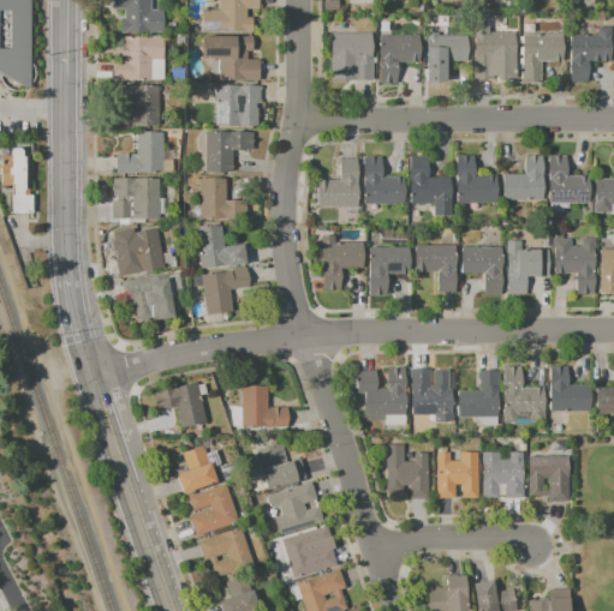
[(31,88),(0,72),(0,0),(31,0),(31,88)]
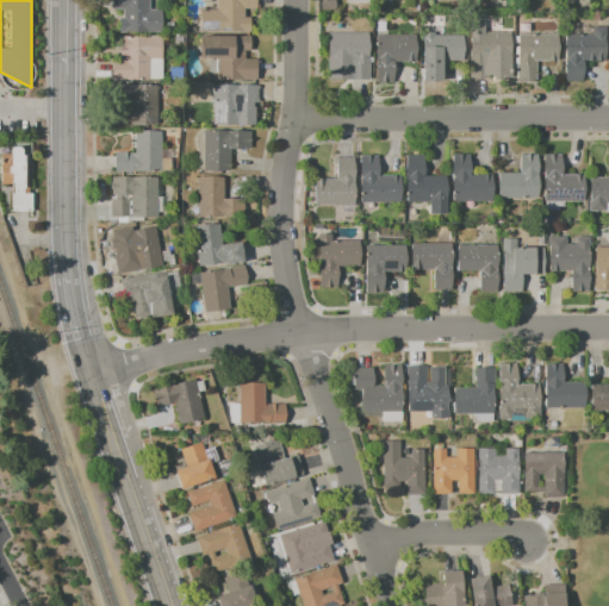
[(150,0),(150,8),(162,8),(162,31),(120,30),(120,17),(124,17),(124,7),(113,7),(113,0),(150,0)]
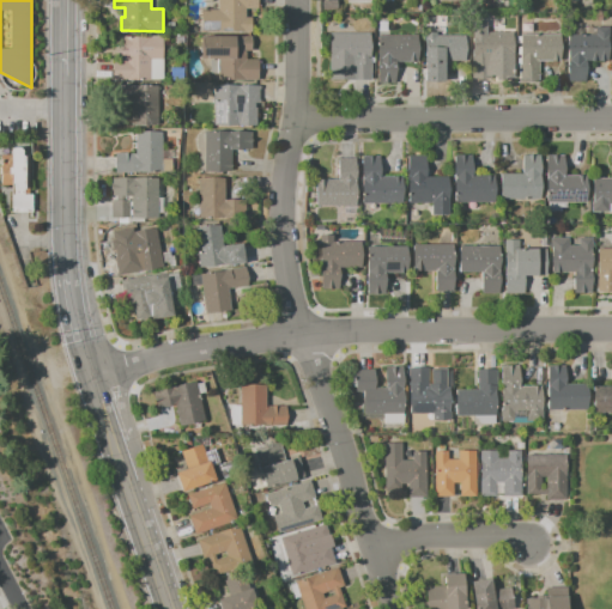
[(253,30),(203,30),(203,7),(219,7),(219,0),(259,0),(259,6),(247,6),(247,14),(253,14),(253,30)]
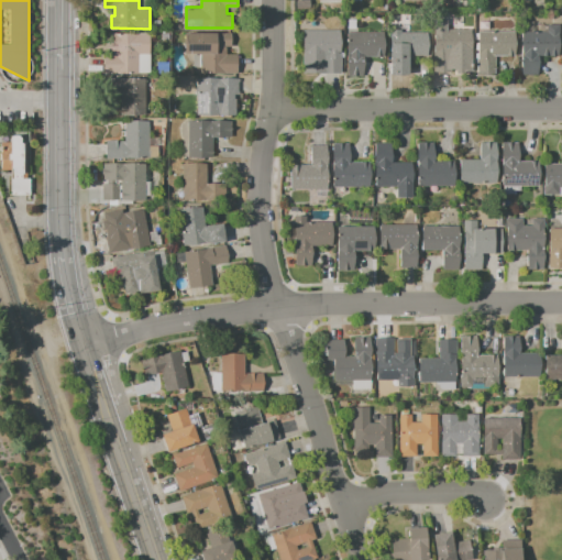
[(559,55),(539,54),(539,74),(521,74),(522,30),(548,31),(548,23),(560,24),(559,55)]
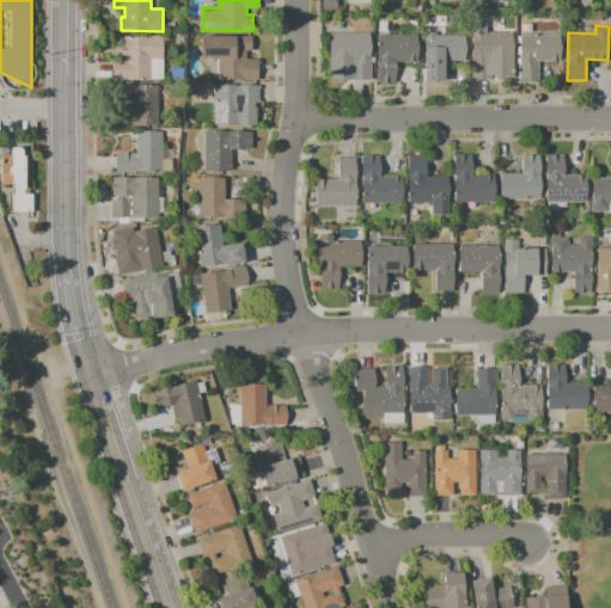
[(372,79),(330,80),(329,32),(371,31),(372,79)]
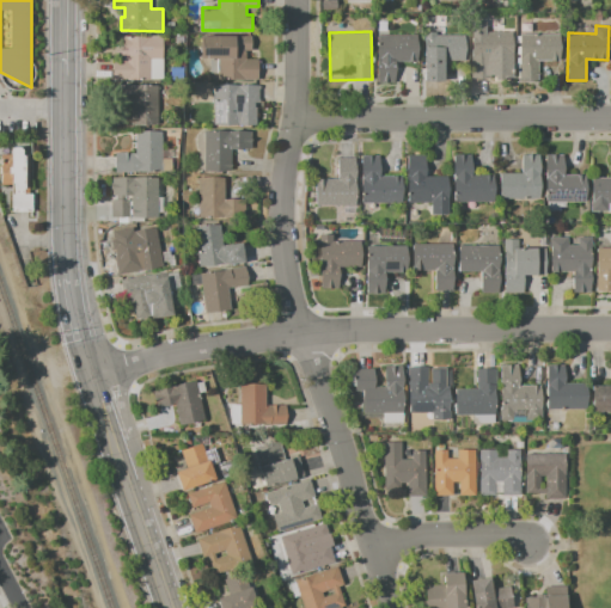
[(513,31),(513,56),(493,56),(493,78),(475,78),(475,31),(513,31)]
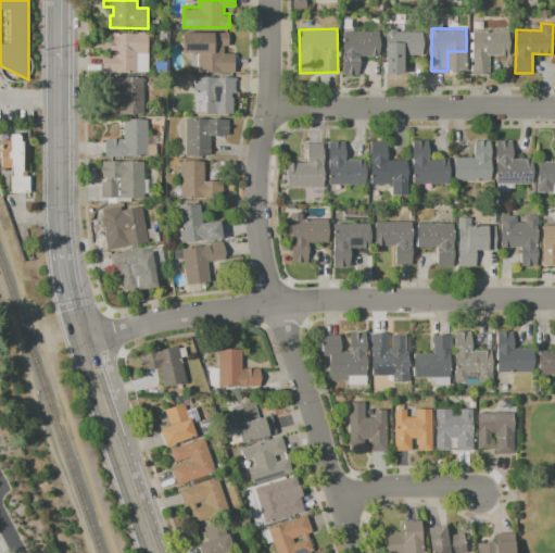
[(148,30),(148,52),(137,52),(137,71),(103,71),(103,52),(113,52),(113,45),(110,45),(110,30),(148,30)]
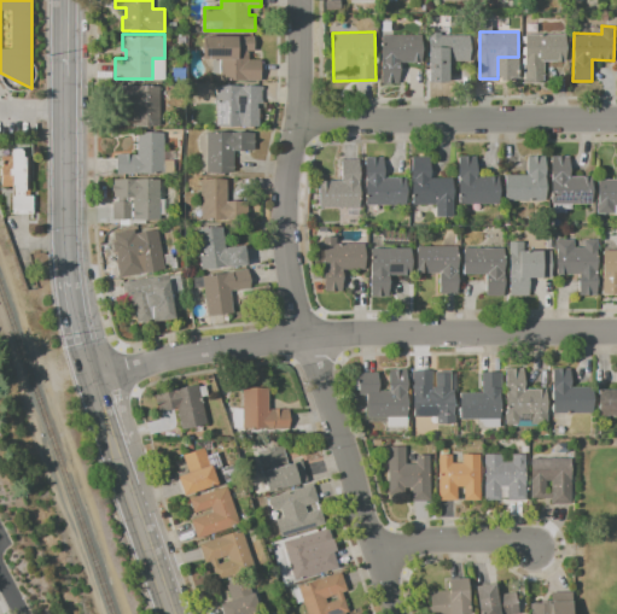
[(261,79),(221,79),(221,58),(203,57),(204,34),(255,34),(255,50),(250,50),(250,58),(261,58),(261,79)]
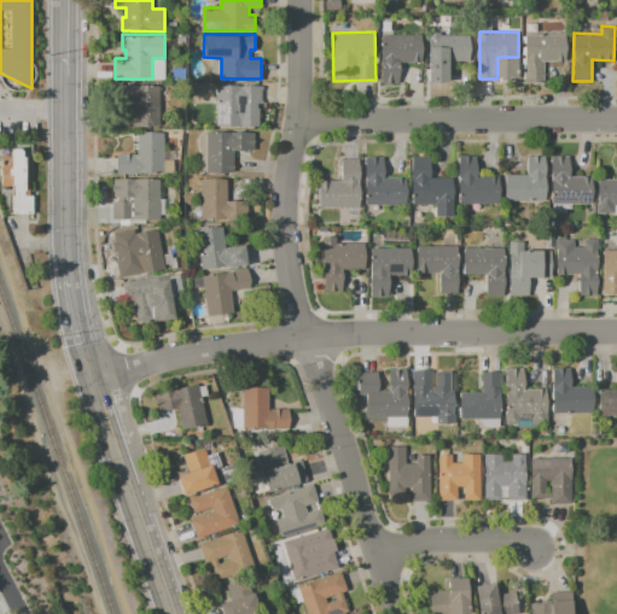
[(565,34),(565,59),(545,59),(545,81),(525,81),(527,34),(565,34)]
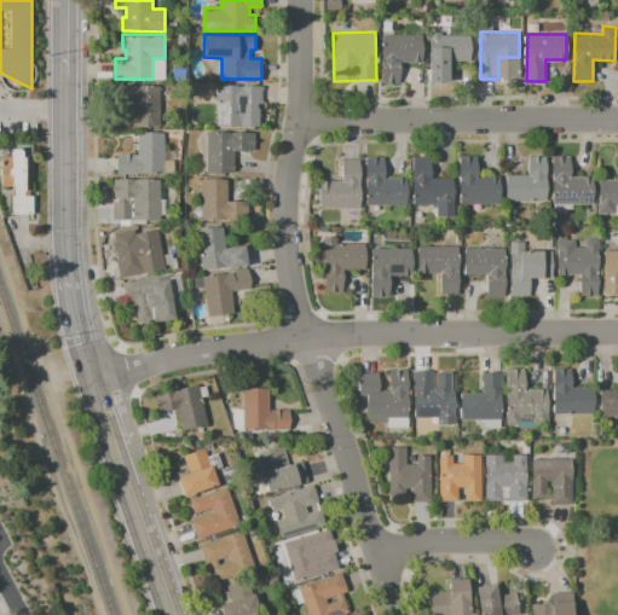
[(422,35),(422,61),(402,61),(402,82),(383,82),(383,35),(422,35)]
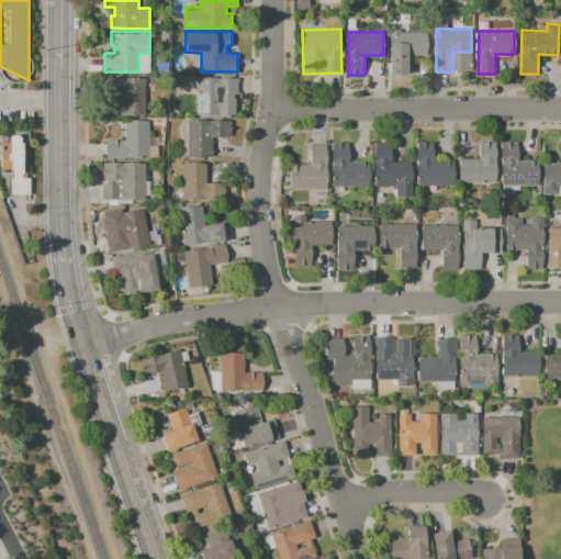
[(428,33),(427,56),(408,56),(408,76),(392,76),(392,33),(428,33)]
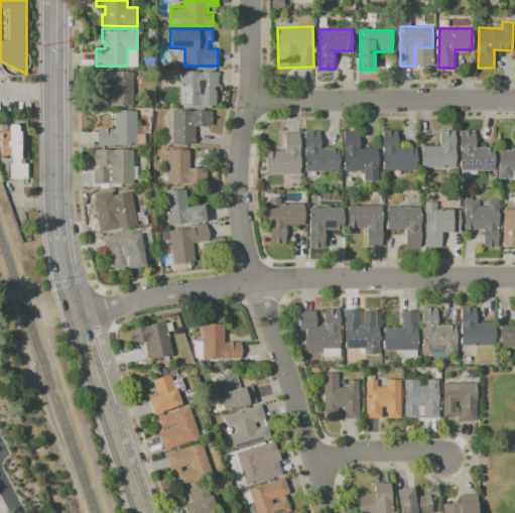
[(133,72),(133,104),(111,104),(111,87),(97,87),(97,72),(133,72)]
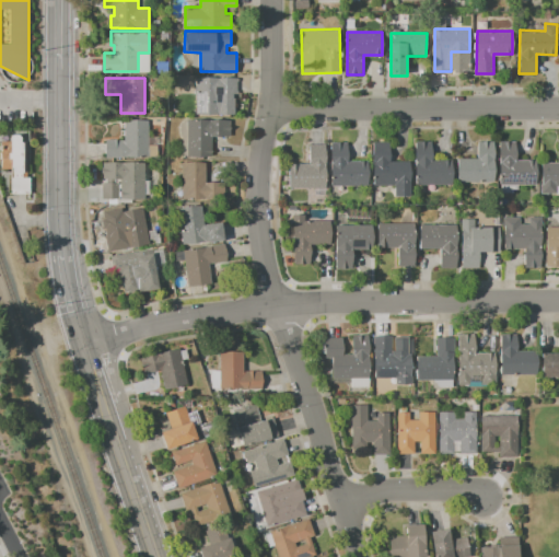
[(239,78),(239,80),(237,80),(237,90),(239,90),(239,93),(234,93),(234,97),(235,97),(235,114),(197,113),(197,78),(239,78)]
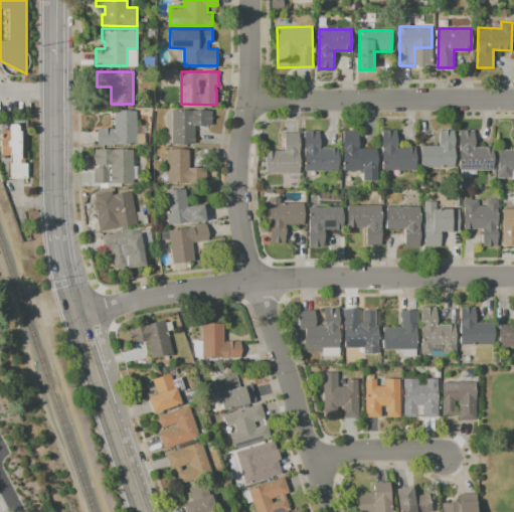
[(137,110),(137,132),(145,132),(145,143),(99,144),(99,128),(115,128),(115,110),(137,110)]
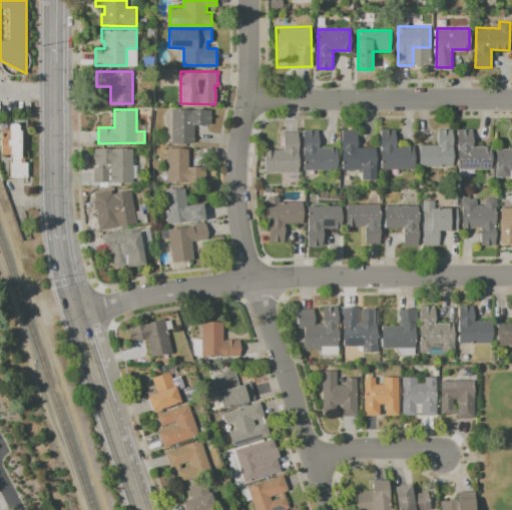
[(194,142),(172,142),(172,109),(211,109),(211,123),(194,123),(194,142)]
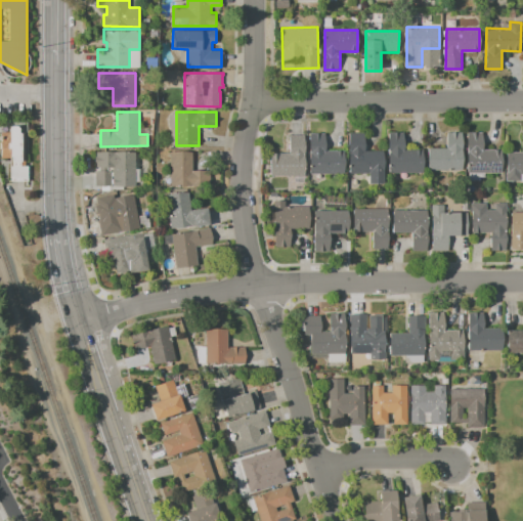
[(26,132),(26,166),(28,166),(28,180),(11,180),(11,157),(2,157),(2,132),(10,132),(10,128),(13,125),(17,125),(19,127),(19,132),(26,132)]
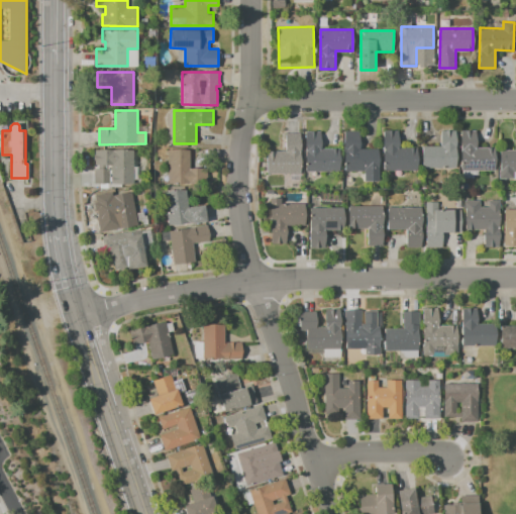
[(456,129),(456,167),(423,168),(423,145),(441,145),(441,129),(456,129)]
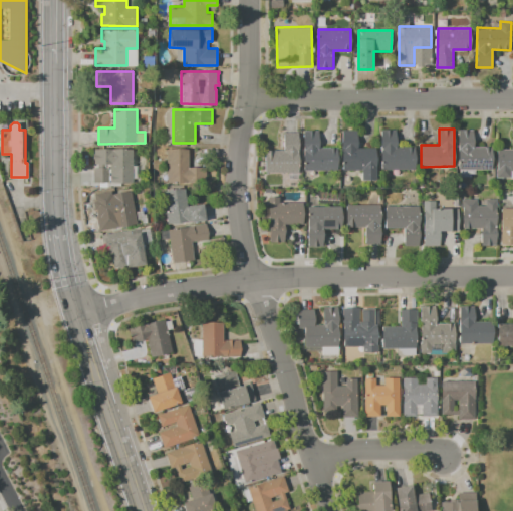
[(338,147),(338,169),(305,169),(305,130),(321,130),(321,147),(338,147)]
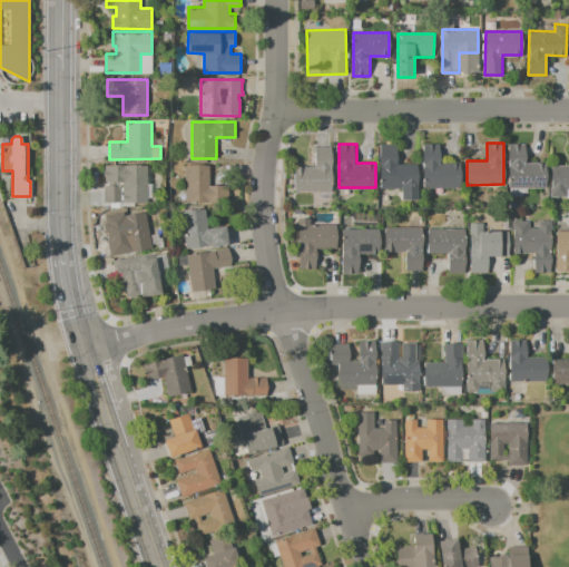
[(418,198),(403,199),(402,187),(382,187),(381,144),(396,144),(398,164),(418,164),(418,198)]
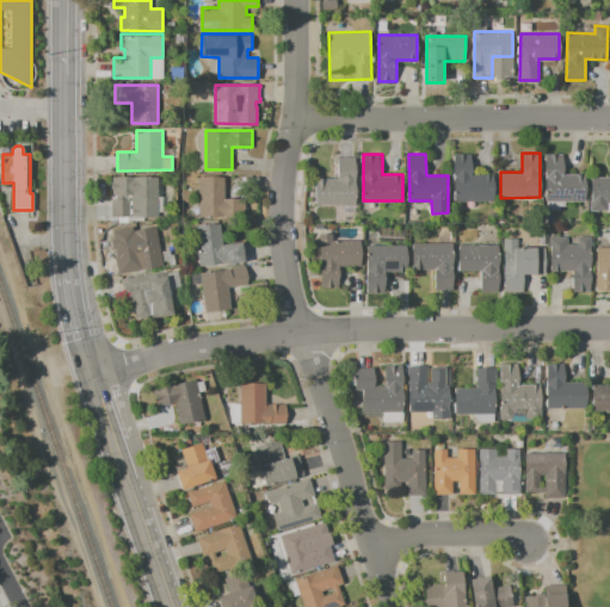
[(493,174),(494,200),(455,200),(455,154),(473,154),(473,174),(493,174)]
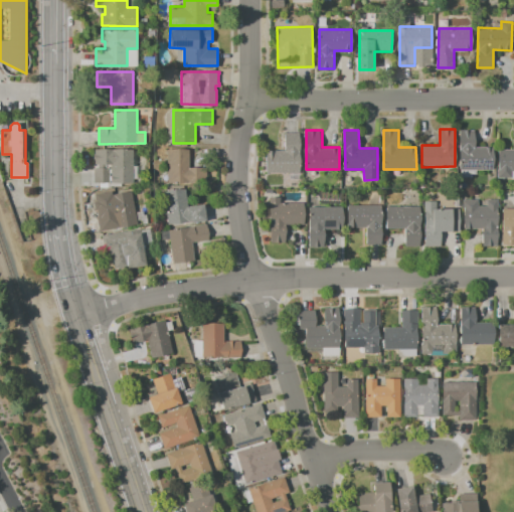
[(494,146),(494,169),(461,169),(461,130),(476,130),(476,147),(494,146)]
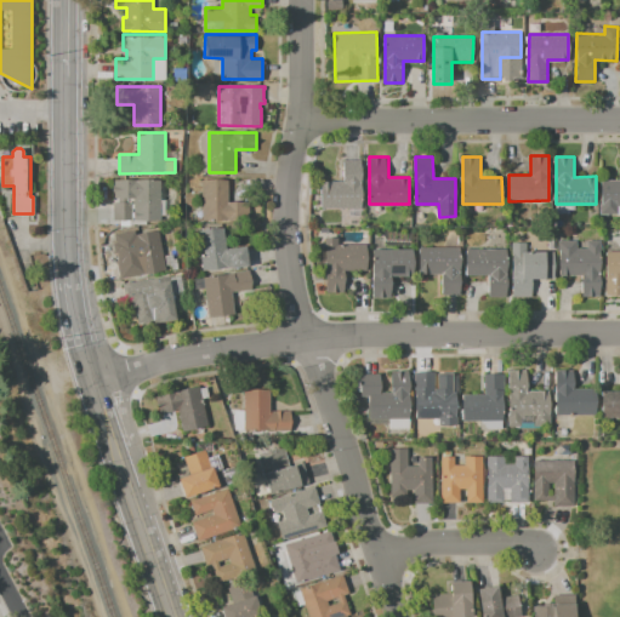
[(362,207),(322,209),(322,181),(343,181),(343,159),(362,159),(362,207)]
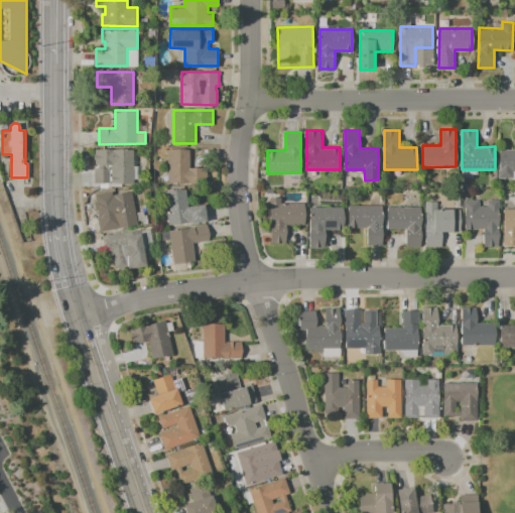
[(133,148),(133,182),(112,182),(112,163),(107,163),(107,167),(110,167),(110,182),(94,182),(94,167),(98,167),(98,163),(95,163),(94,148),(133,148)]
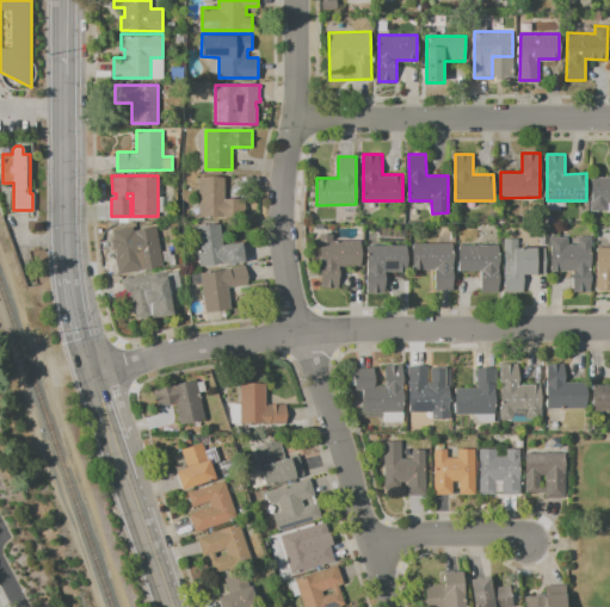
[(609,202),(608,202),(608,210),(591,210),(591,199),(592,199),(592,175),(609,175),(609,202)]
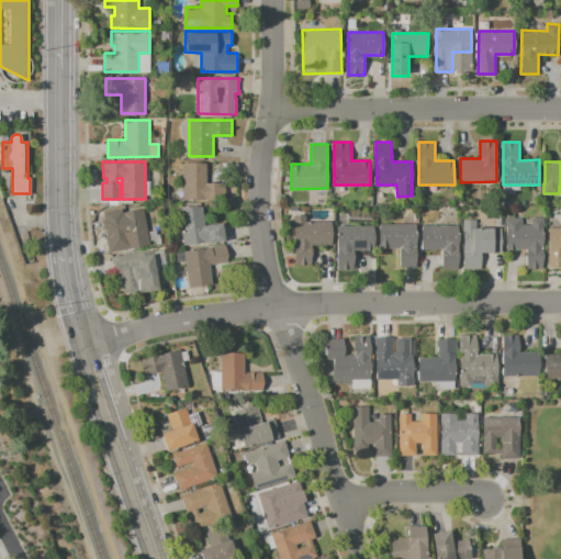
[(226,199),(183,199),(183,163),(206,163),(206,182),(226,182),(226,199)]
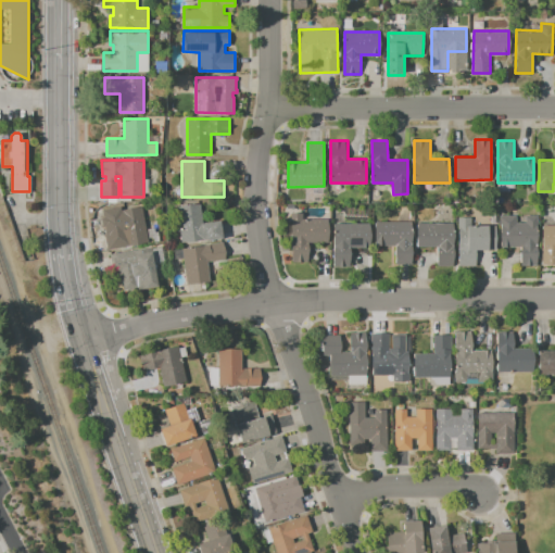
[(181,241),(177,206),(201,203),(203,223),(219,221),(222,236),(181,241)]
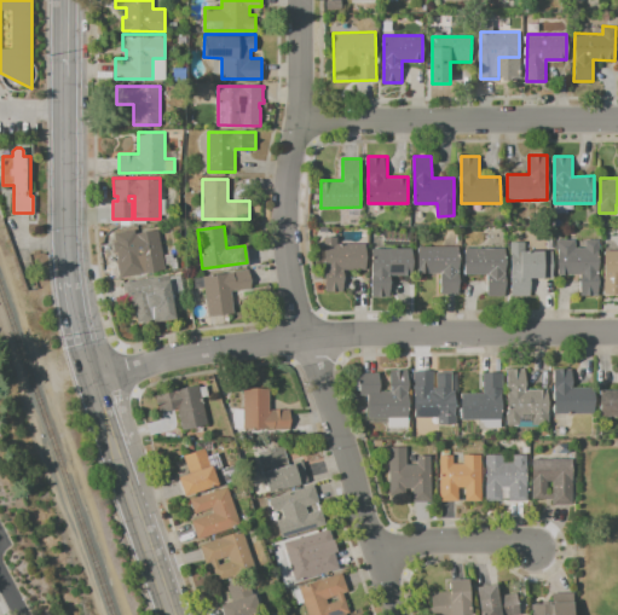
[(159,230),(166,268),(119,277),(116,259),(137,255),(133,233),(159,230)]
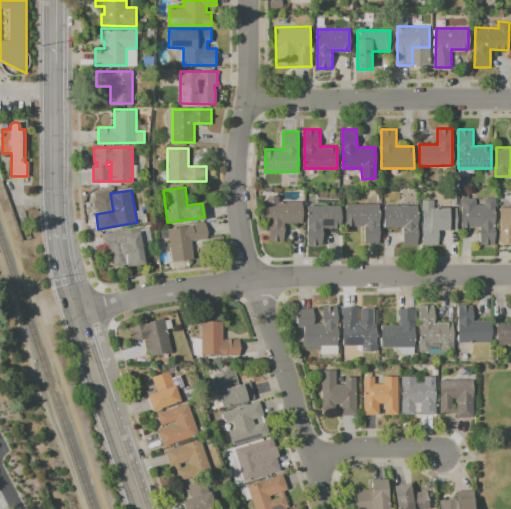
[(302,201),(303,222),(284,222),(284,240),(270,240),(270,203),(268,203),(268,196),(279,195),(279,201),(302,201)]
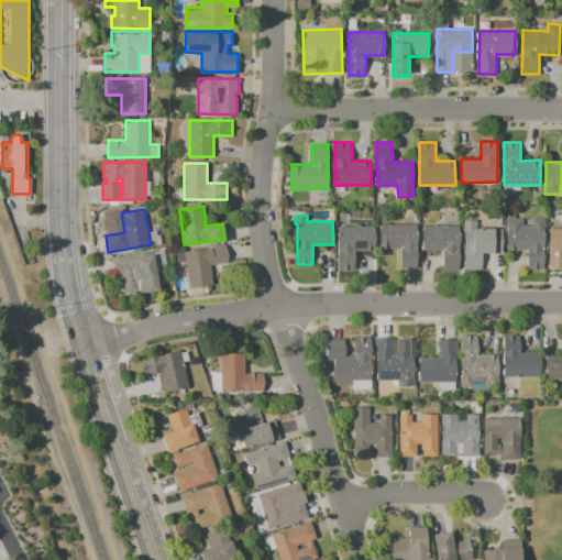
[(544,218),(544,268),(528,267),(528,250),(508,249),(508,227),(506,227),(506,218),(524,218),(522,224),(532,224),(532,217),(544,218)]
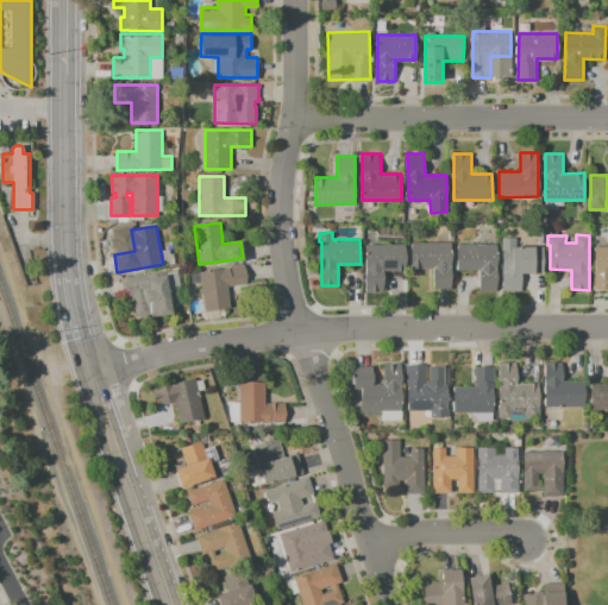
[(544,246),(544,272),(521,272),(521,290),(503,290),(502,237),(516,237),(516,246),(544,246)]
